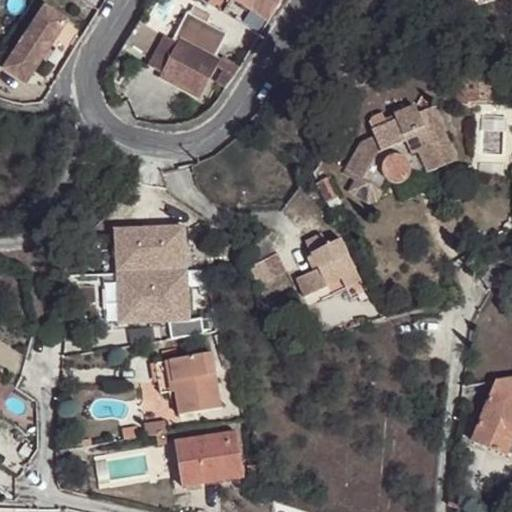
[(261,35),(284,0),(215,0),(211,8),(261,35)]
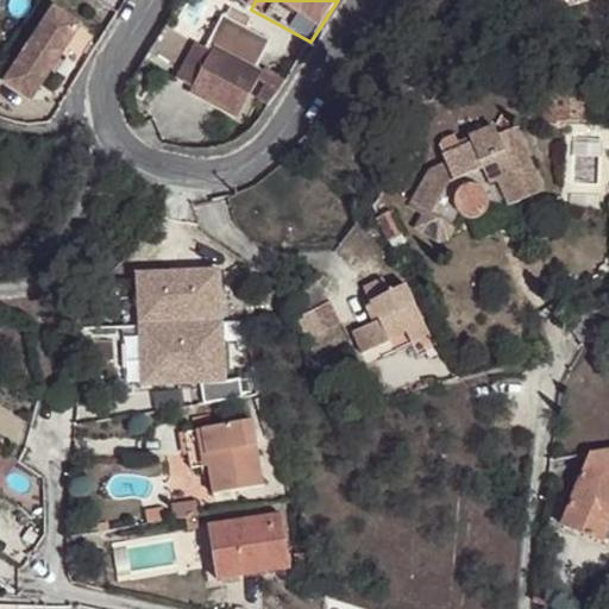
[(57,8),(6,80),(32,98),(83,27),(57,8)]
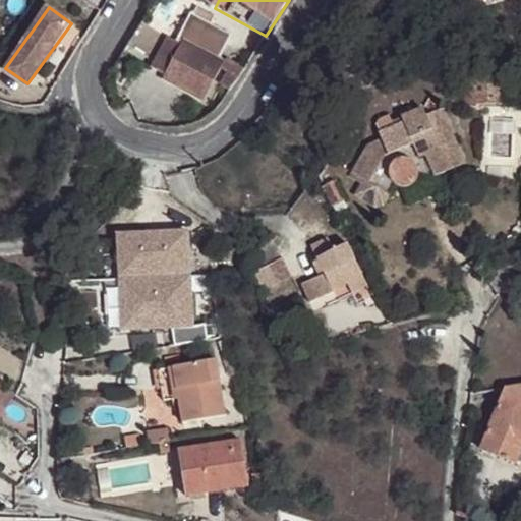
[(167,73),(165,76),(200,96),(220,63),(215,60),(229,35),(190,14),(175,43),(182,46),(167,73)]
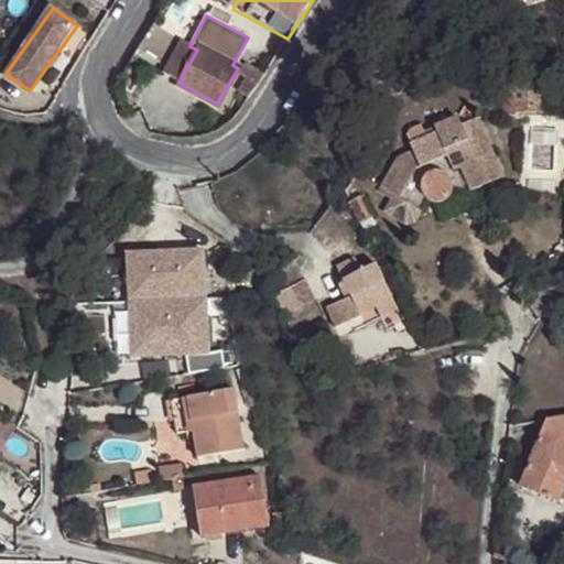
[(172,41),(150,25),(132,54),(155,67),(172,41)]
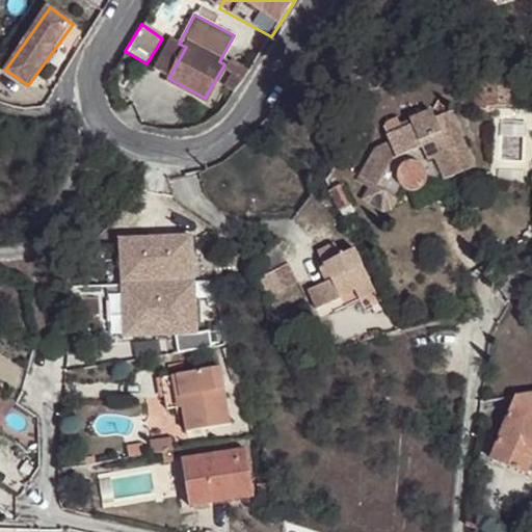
[(179,44),(168,37),(153,65),(170,75),(186,47),(179,44)]
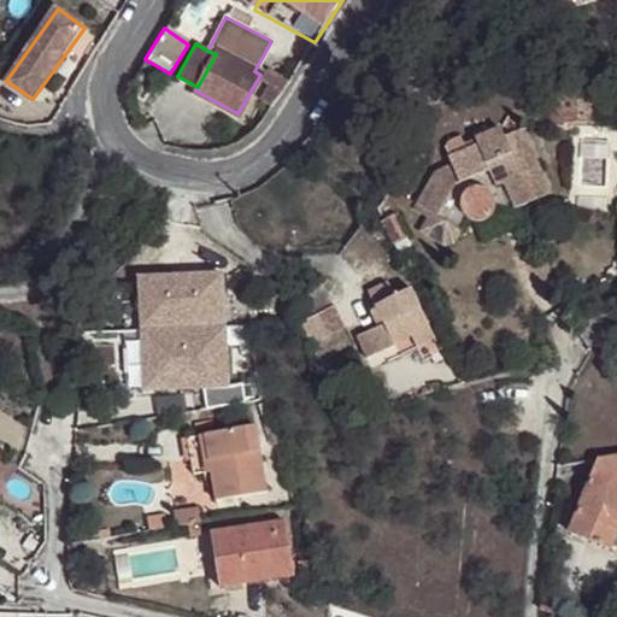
[(283,92),(292,80),(271,66),(263,77),(269,82),(258,97),(270,104),(283,92)]
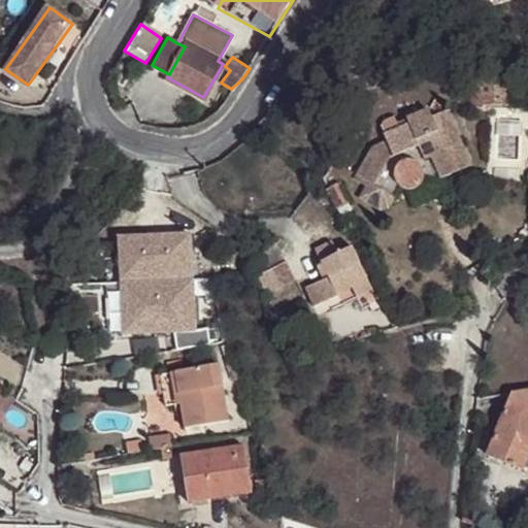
[(514,101),(515,85),(495,84),(494,100),(514,101)]
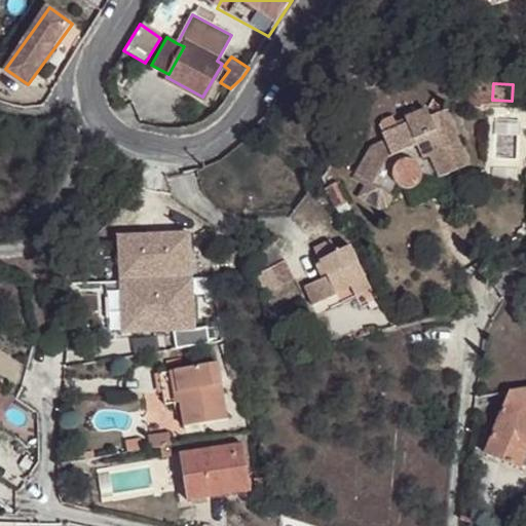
[(391,195),(397,187),(393,181),(392,174),(396,166),(401,162),(409,161),(416,164),(420,170),(421,178),(436,172),(439,179),(470,166),(445,110),(429,116),(426,110),(406,118),(408,124),(382,134),(385,141),(371,147),(354,174),(391,195)]
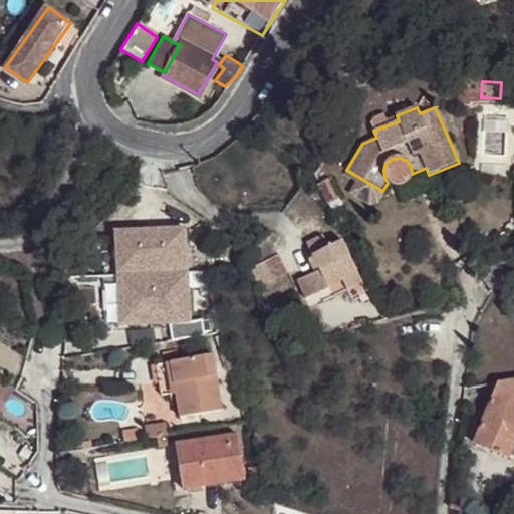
[(384,177),(388,183),(389,184),(396,186),(404,185),(410,181),(412,174),(411,166),(407,161),(400,158),(392,159),(387,163),(383,170),(384,177)]
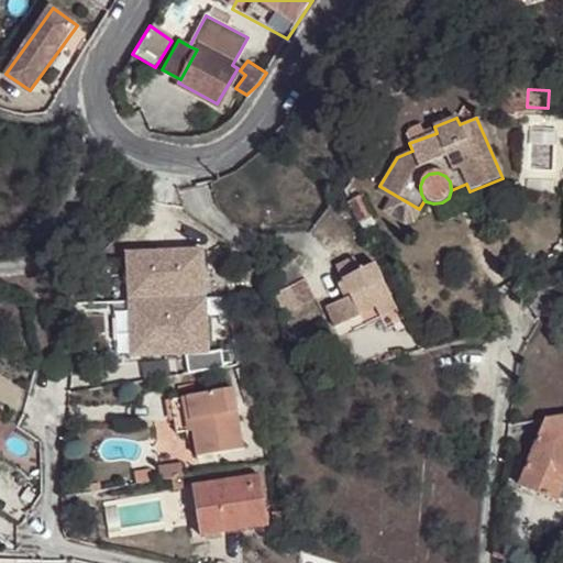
[(355,195),(344,201),(361,230),(373,222),(355,195)]
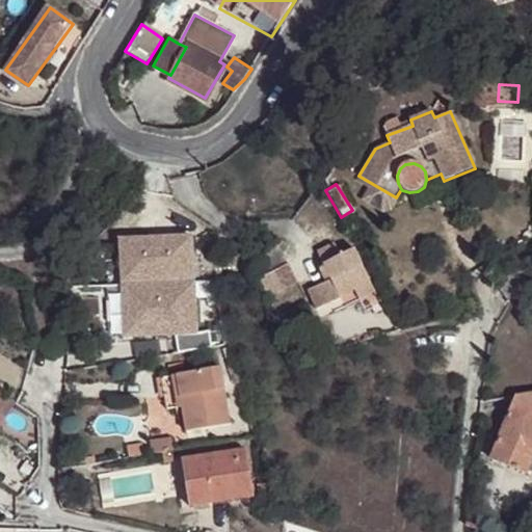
[(188,238),(117,243),(120,265),(120,272),(125,339),(175,335),(178,353),(210,347),(209,330),(195,335),(188,238)]
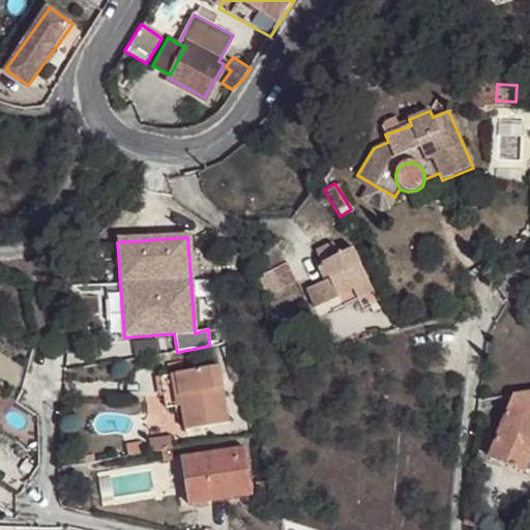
[(320,263),(337,255),(331,241),(314,248),(320,263)]
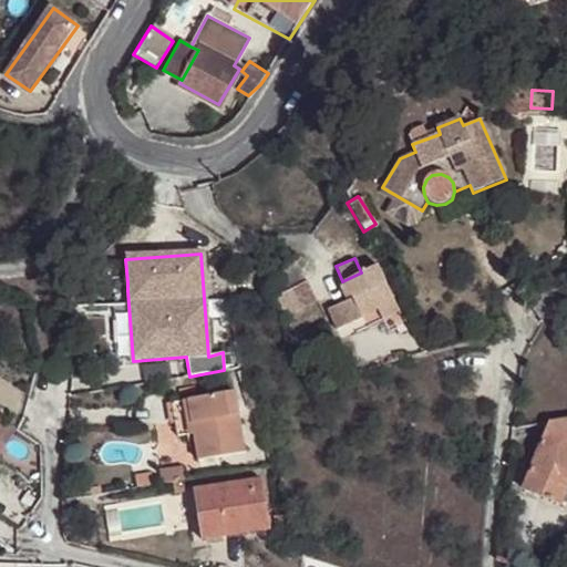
[(290,263),(271,290),(284,318),(315,299),(302,280),(290,263)]
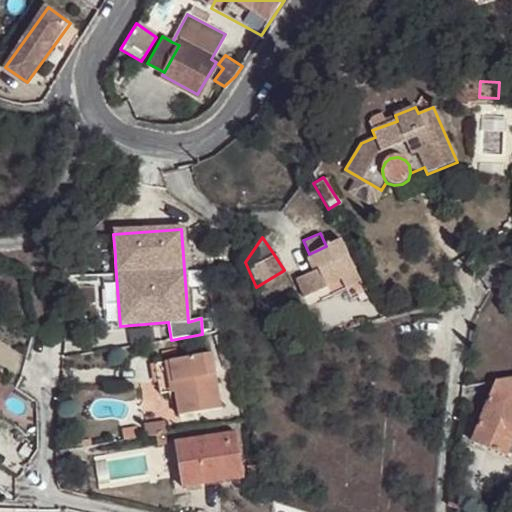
[(339,240),(326,246),(309,254),(315,267),(292,277),(302,296),(324,285),(340,277),(354,271),(339,240)]
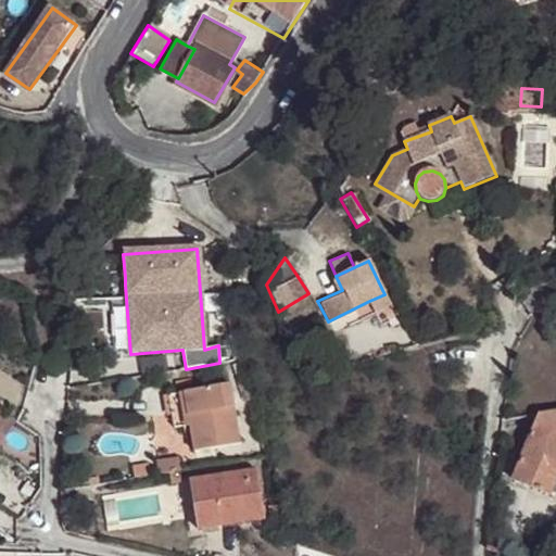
[(390,304),(384,294),(369,301),(376,311),(390,304)]
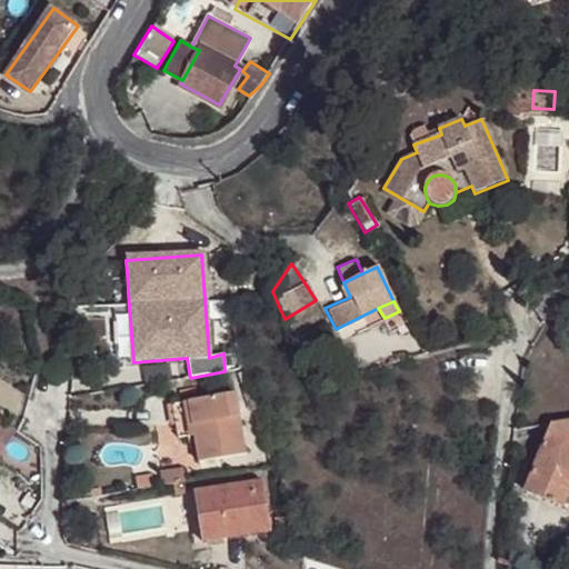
[(228,393),(185,401),(190,432),(195,460),(238,453),(228,393)]
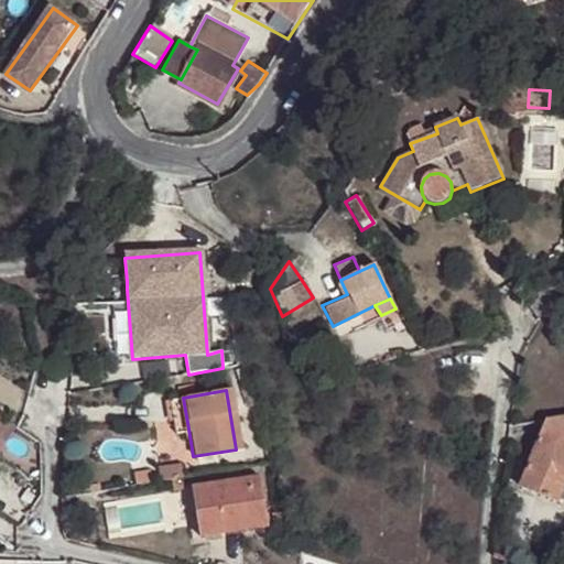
[(188,429),(183,398),(164,401),(171,432),(188,429)]
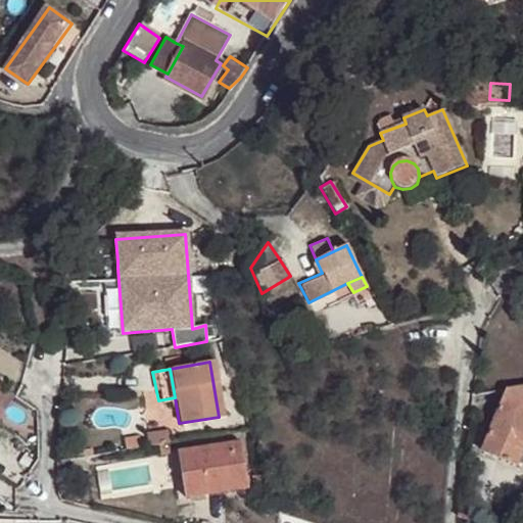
[(522,384),(508,387),(497,406),(522,415),(522,384)]
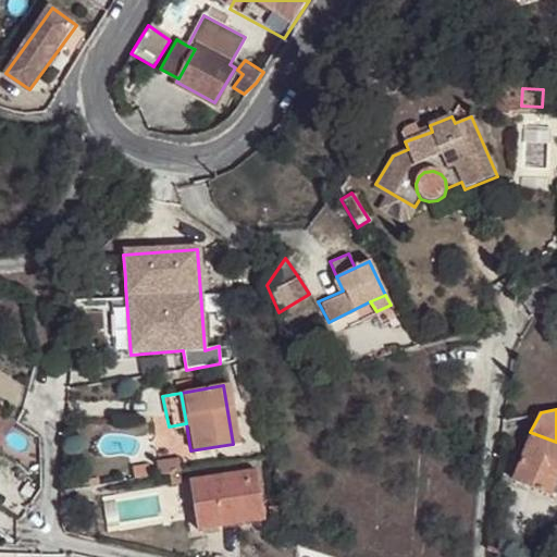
[(0,416),(0,436),(9,422),(0,416)]
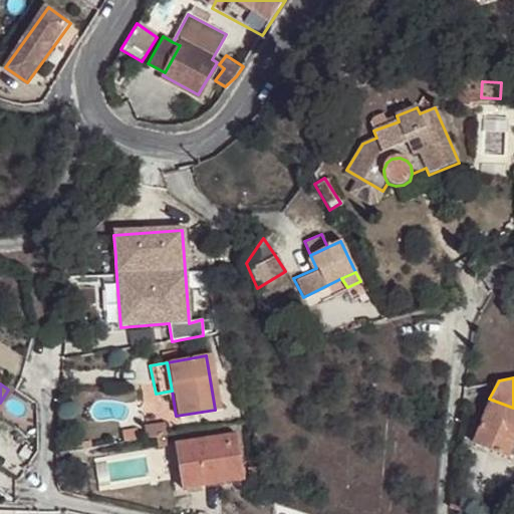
[(513,408),(489,399),(472,442),(506,455),(513,435),(513,408)]
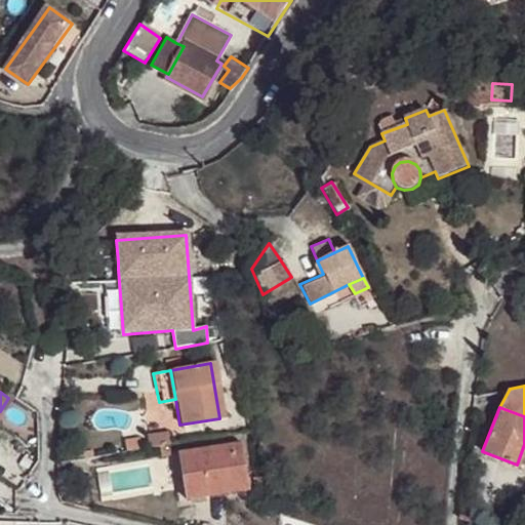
[(143,435),(145,449),(166,445),(163,431),(143,435)]
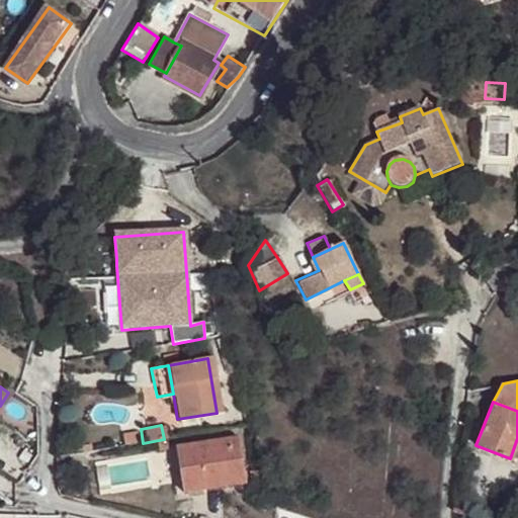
[(204,487),(239,481),(233,444),(172,453),(178,497),(204,493),(204,487)]
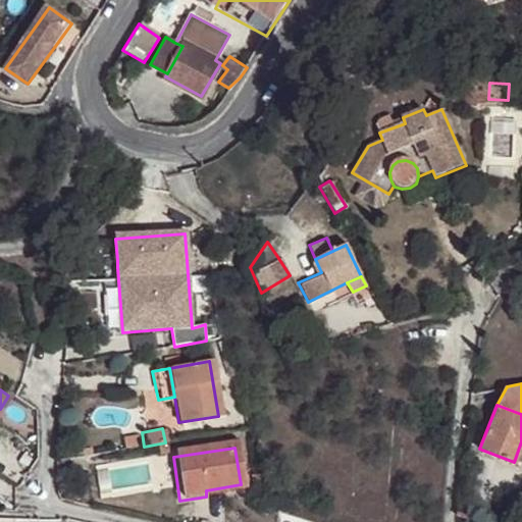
[(241,490),(241,484),(206,490),(206,497),(241,490)]
